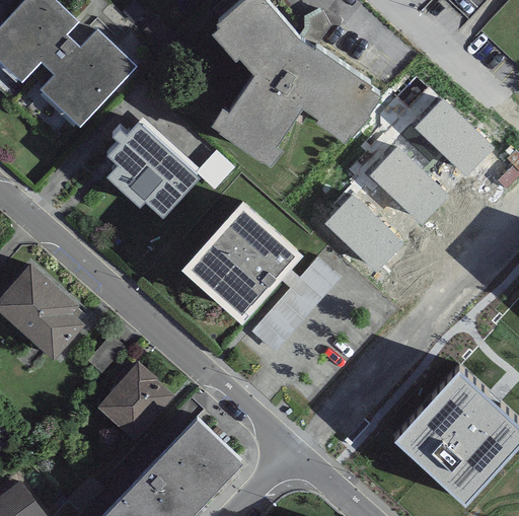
[(78,22),(54,0),(22,0),(0,24),(0,63),(22,84),(42,63),(53,73),(39,88),(80,128),(138,66),(97,27),(80,46),(67,33),(78,22)]
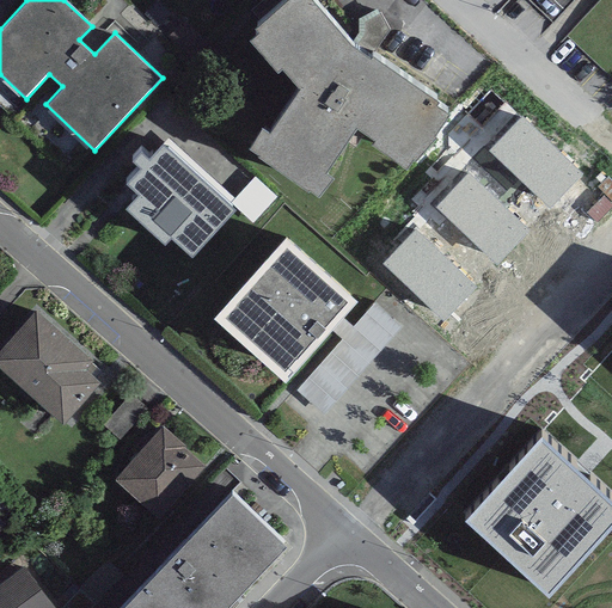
[(353,49),(310,0),(291,0),(255,31),(258,36),(250,42),(277,74),(282,71),(300,91),(269,136),(261,130),(250,151),(259,158),(257,159),(307,194),(310,191),(318,198),(332,180),(325,174),(356,130),(374,143),(371,147),(405,170),(412,161),(416,163),(438,141),(434,139),(448,117),(435,108),(436,104),(373,59),(369,62),(353,49)]
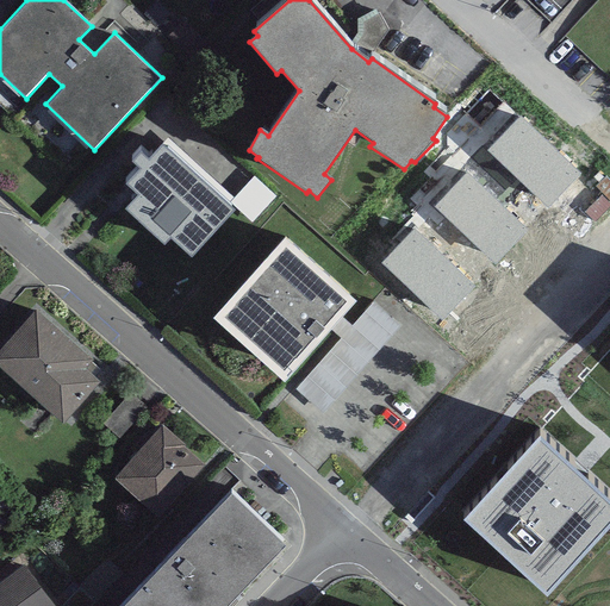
[(517,113),(486,147),(547,205),(579,172),(517,113)]
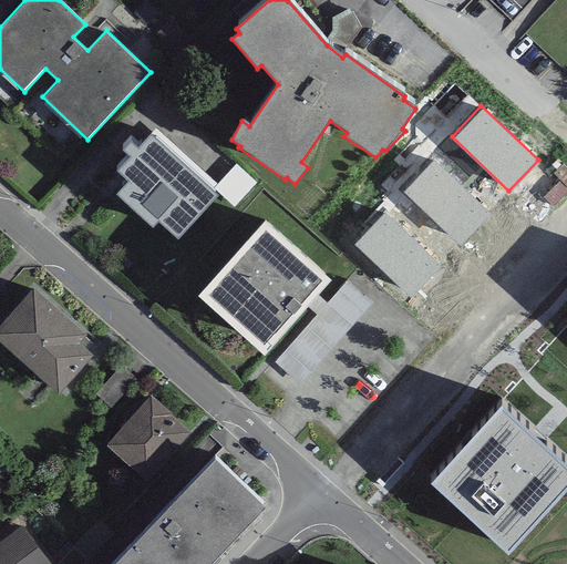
[(155,143),(148,137),(143,144),(141,143),(138,146),(132,140),(124,147),(131,153),(117,167),(130,178),(124,185),(177,234),(214,194),(156,142),(155,143)]
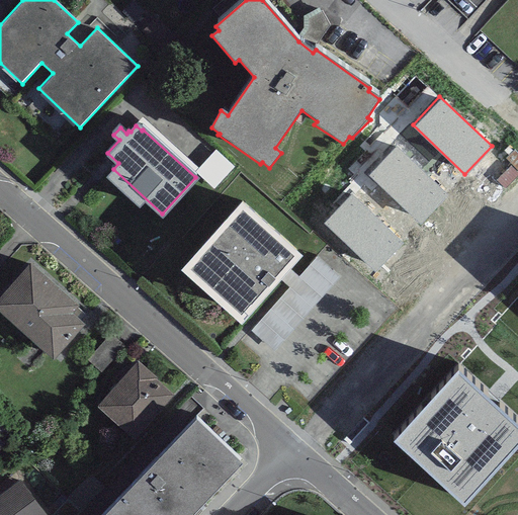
[(394,141),(367,168),(419,218),(446,190),(394,141)]
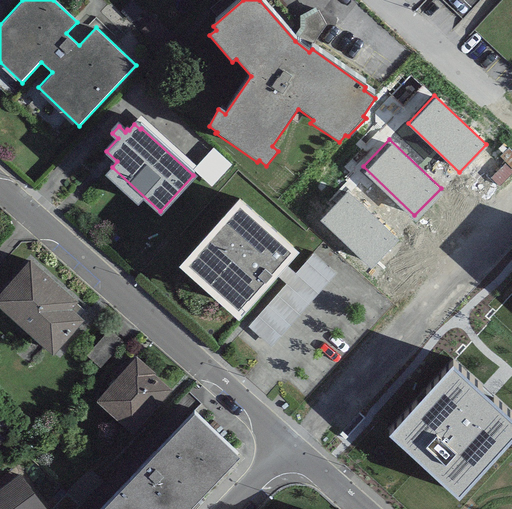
[(341,187),(315,215),(367,264),(393,236),(341,187)]
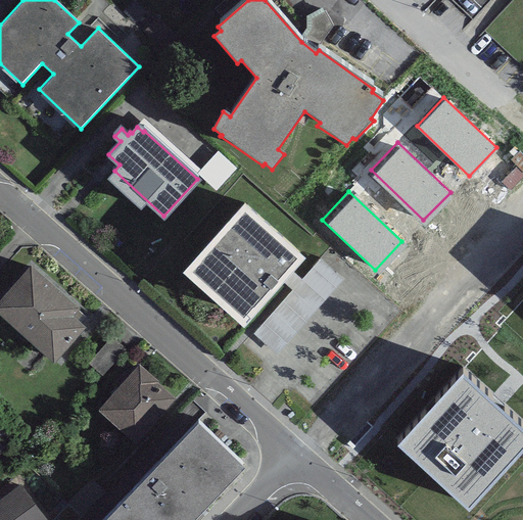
[(302,261),(242,207),(183,275),(244,328),(302,261)]
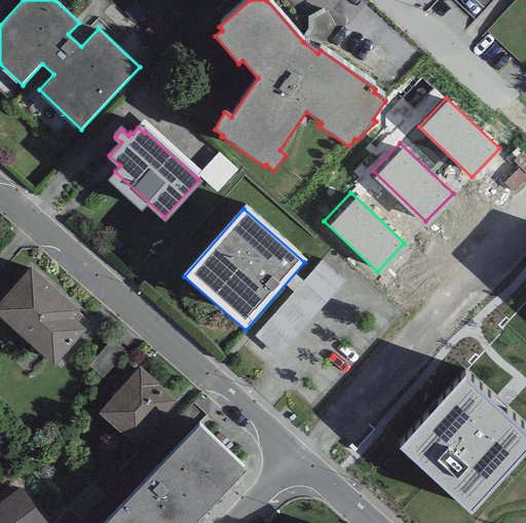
[(79,299),(31,256),(0,290),(0,306),(53,351),(85,319),(73,307),(79,299)]
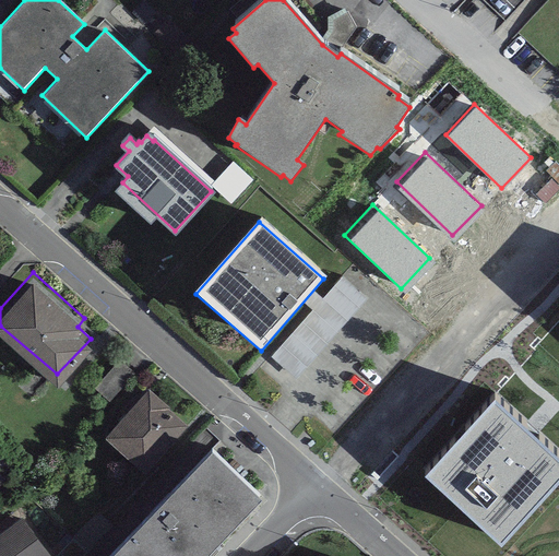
[(318,306),(272,357),(296,379),(368,299),(343,278),(318,306)]
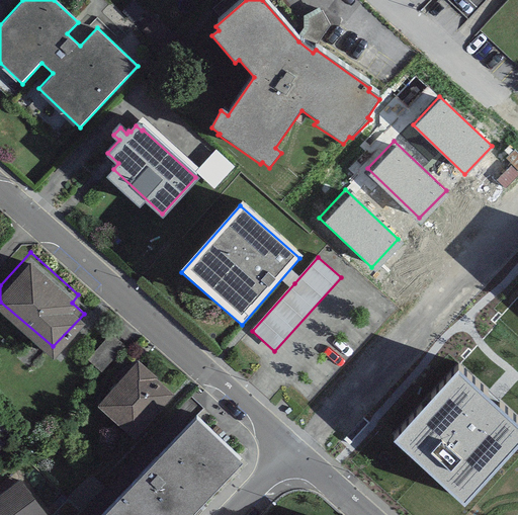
[(124,340),(110,328),(87,353),(101,365),(124,340)]
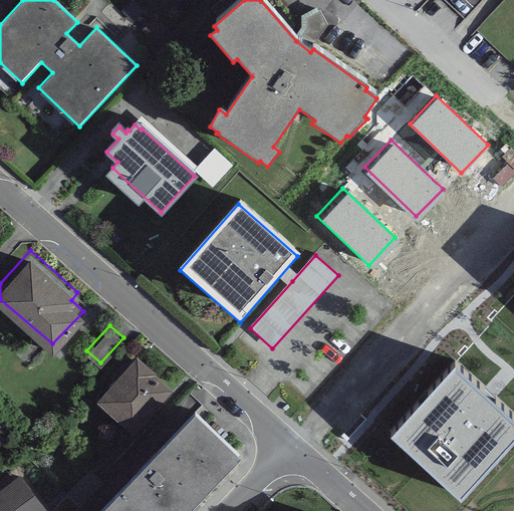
[(137,350),(94,396),(132,430),(174,385),(137,350)]
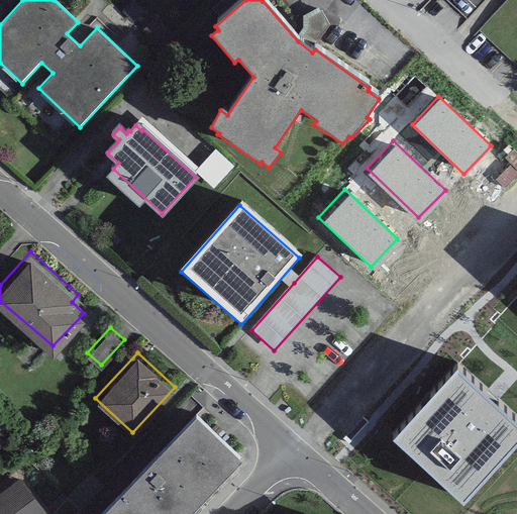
[(516,414),(455,360),(392,429),(462,494),(516,432),(516,414)]
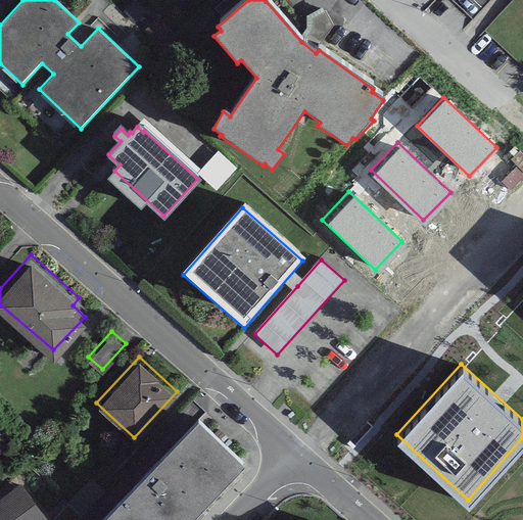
[(382,403),(340,451),(349,459),(391,411),(382,403)]
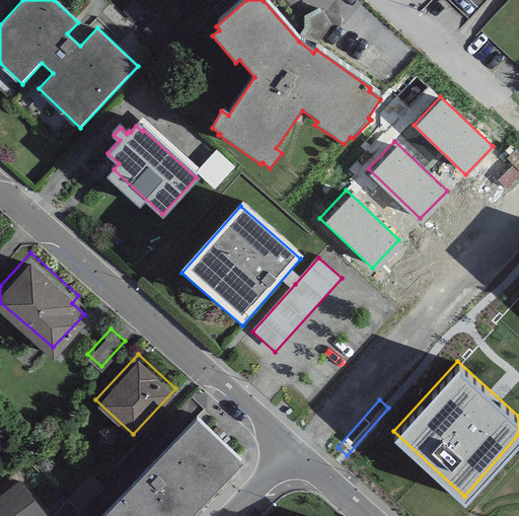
[(198,416),(103,515),(191,515),(241,462),(198,416)]
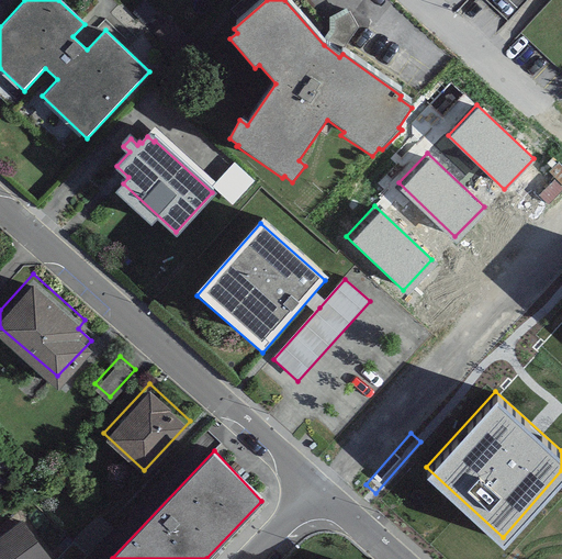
[(0,558),(52,558),(22,517),(0,533),(0,558)]
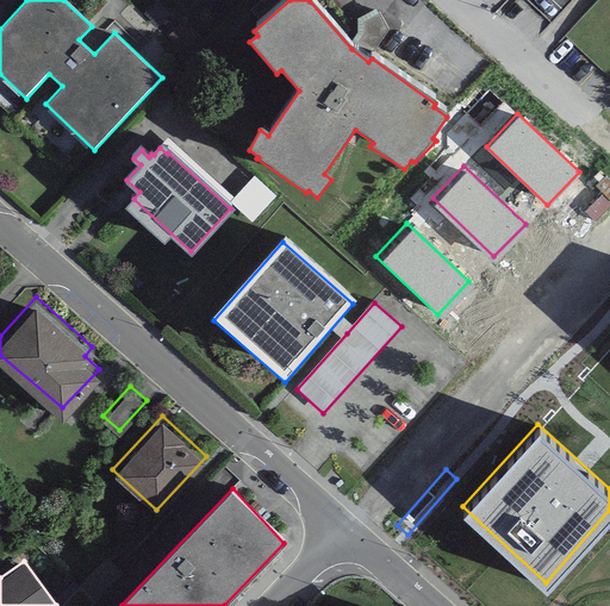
[(377,605),(362,593),(350,605),(377,605)]
